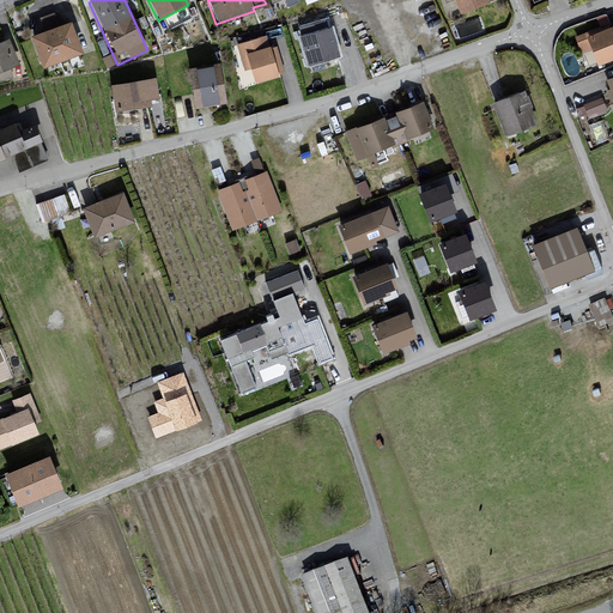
[(439,0),(448,19),(487,2),(486,0),(439,0)]
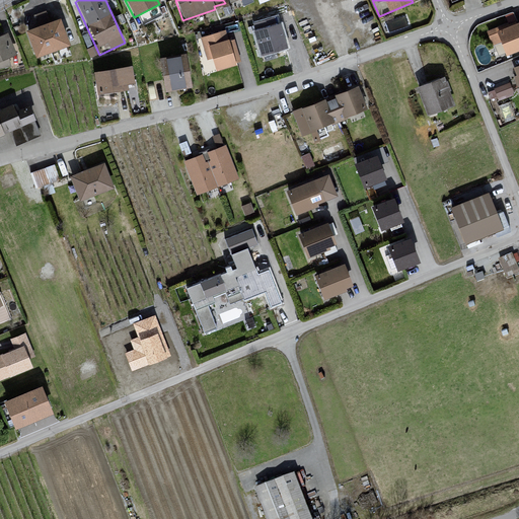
[(59,20),(24,32),(34,59),(68,47),(59,20)]
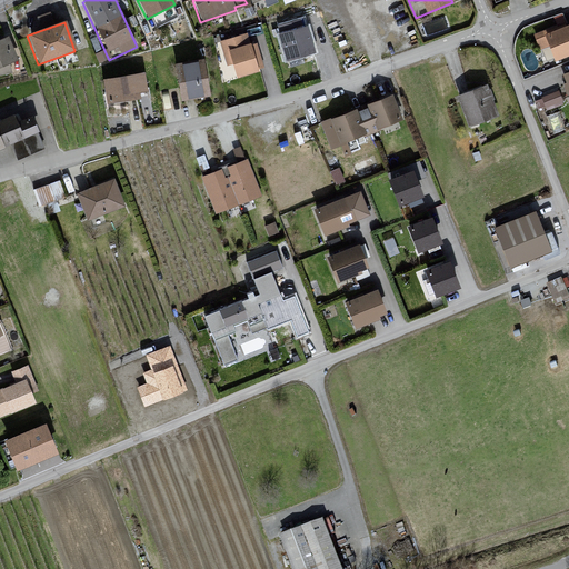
[(568,26),(533,36),(539,51),(550,47),(555,62),(568,56),(568,26)]
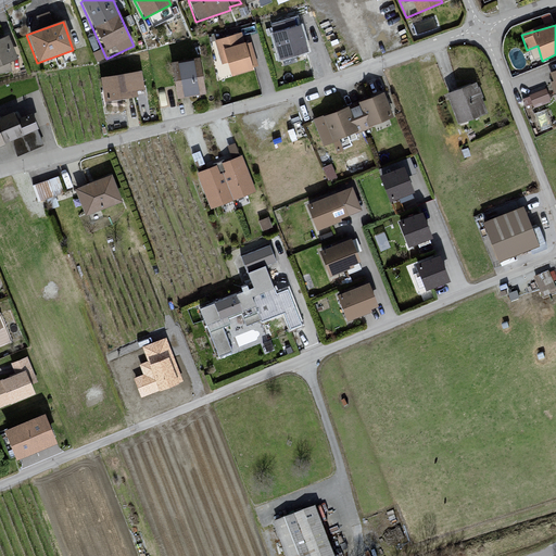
[(299,27),(272,34),(278,61),(306,53),(299,27)]
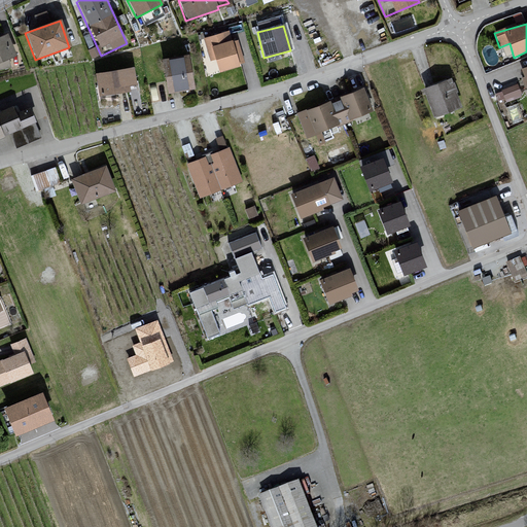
[(230,30),(205,38),(211,59),(217,57),(222,71),(242,66),(241,63),(245,62),(239,40),(233,41),(230,30)]
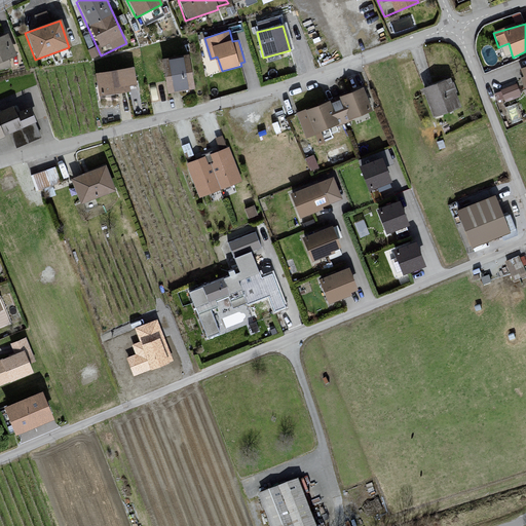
[(7,34),(0,36),(0,70),(10,67),(7,60),(16,55),(7,34)]
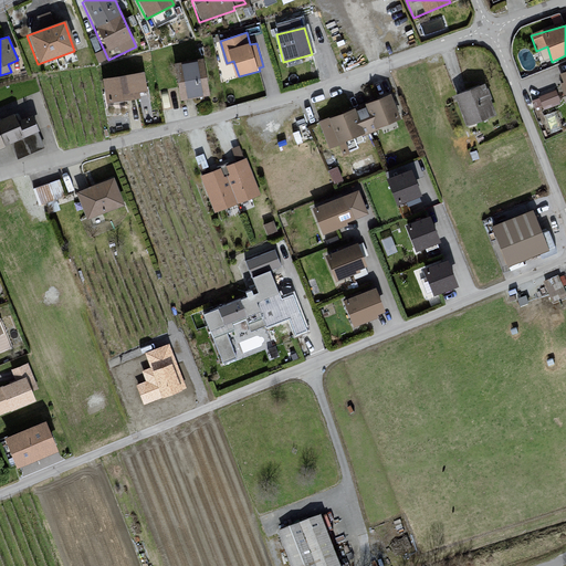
[(201,61),(174,66),(178,102),(207,97),(201,61)]
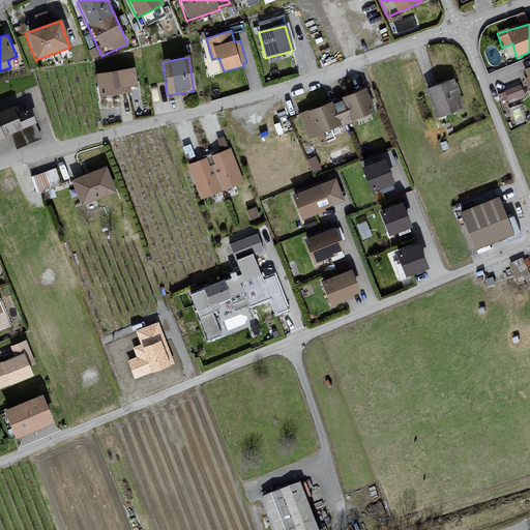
[(133,69),(96,76),(98,97),(129,93),(129,88),(137,87),(133,69)]
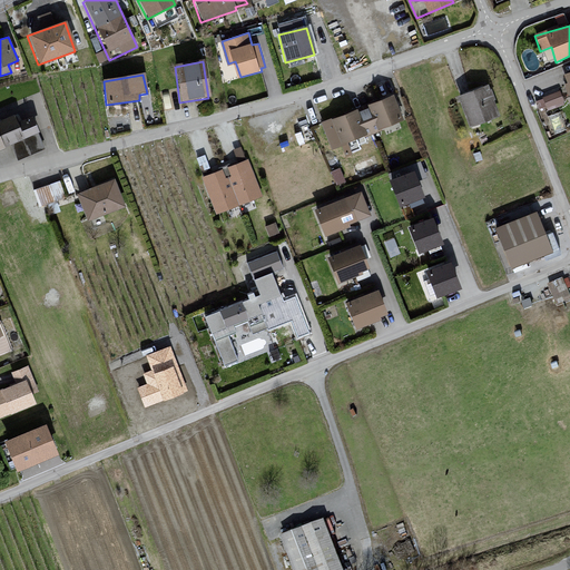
[(488,87),(458,98),(468,127),(499,117),(488,87)]
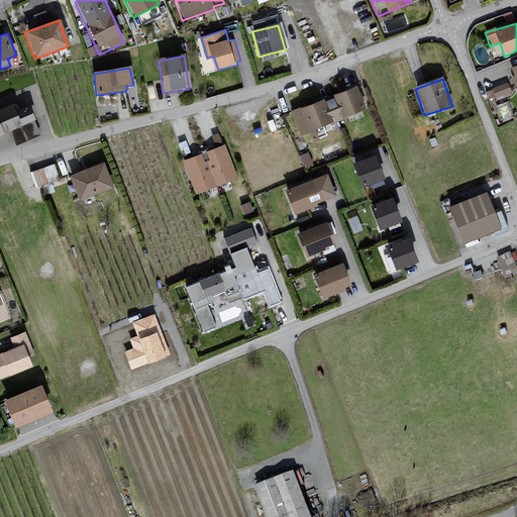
[(486,87),(489,98),(513,92),(510,81),(486,87)]
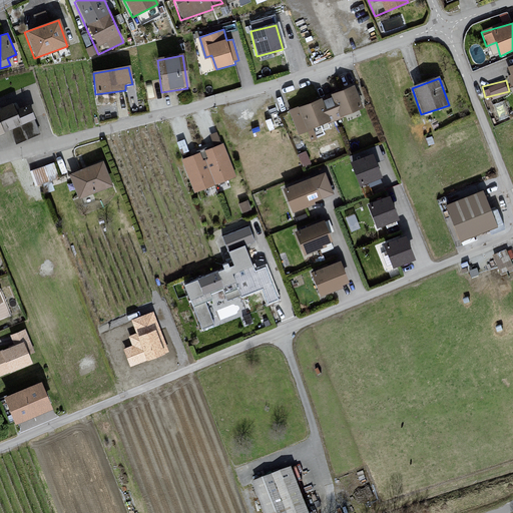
[(354,86),(330,95),(339,116),(361,108),(354,86)]
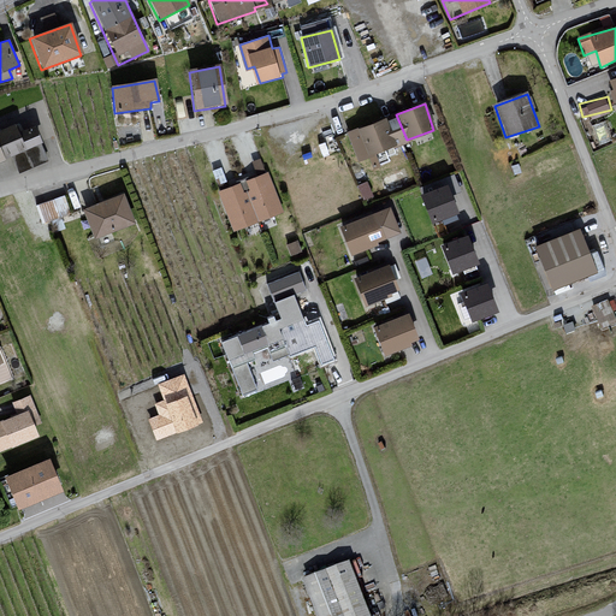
[(33,118),(12,125),(23,150),(41,142),(33,118)]
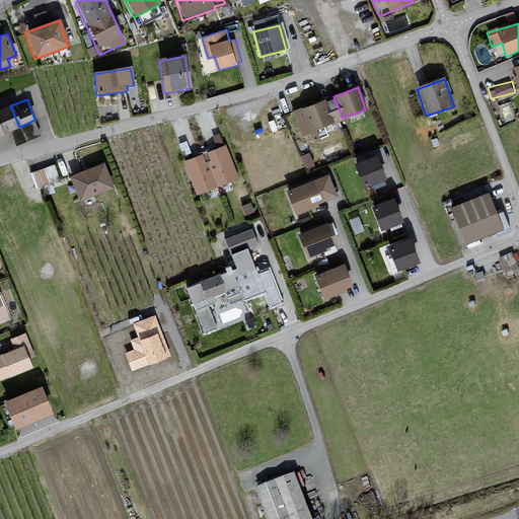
[(324,99),(301,109),(309,133),(332,124),(324,99)]
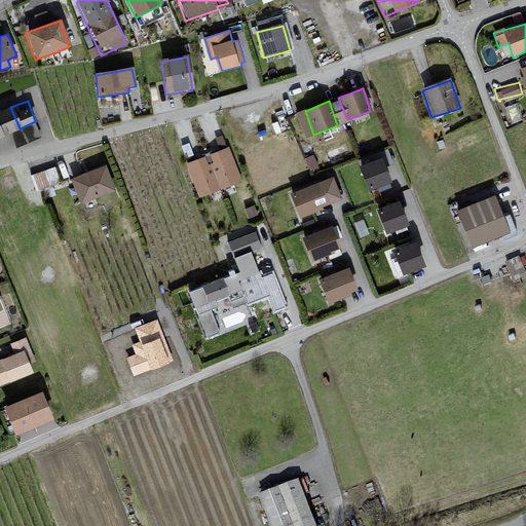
[(10,107),(0,111),(0,132),(2,137),(20,128),(10,107)]
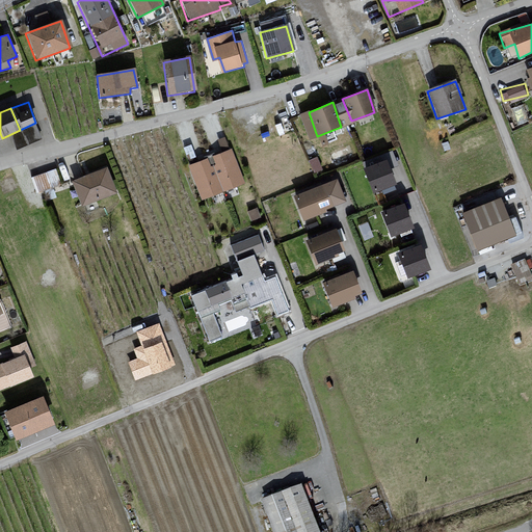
[(217,137),(221,149),(230,145),(225,134),(217,137)]
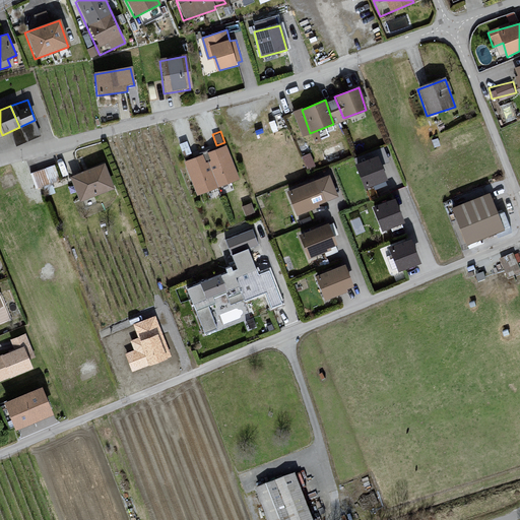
[(185,164),(197,197),(239,182),(226,147),(185,164)]
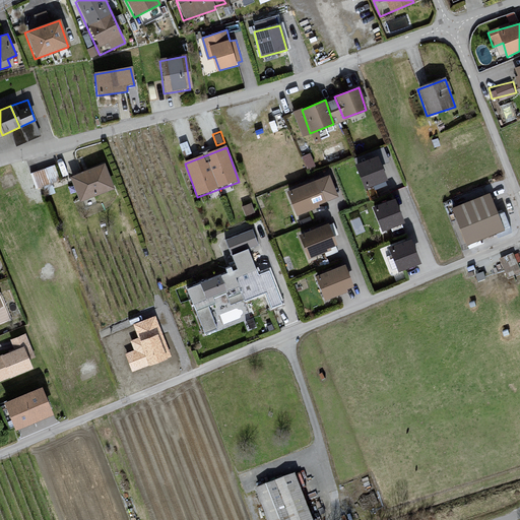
[(388,179),(378,154),(355,164),(365,188),(388,179)]
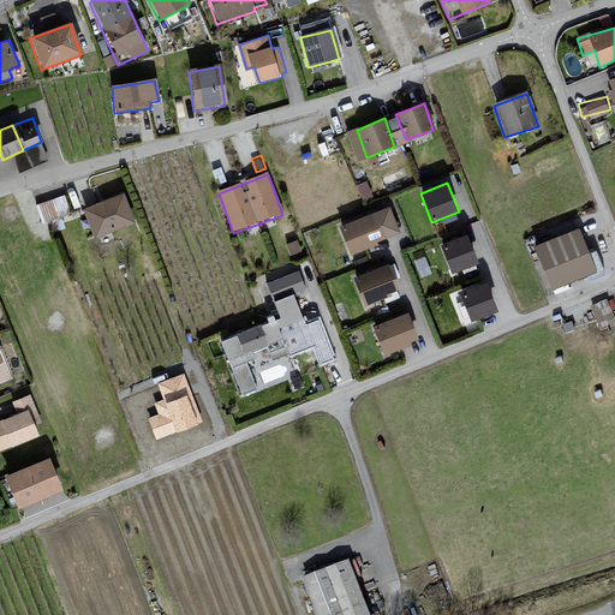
[(43,216),(70,208),(65,192),(39,201),(43,216)]
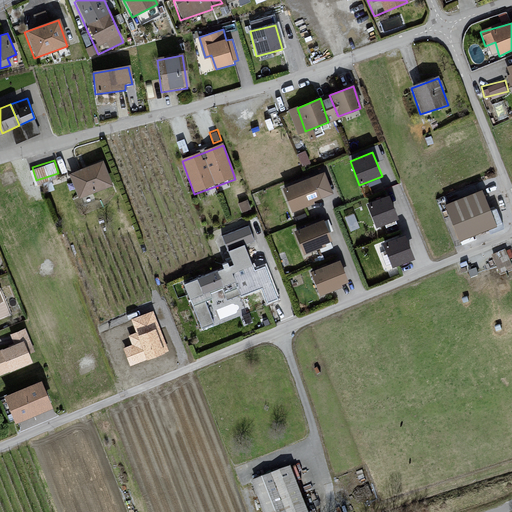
[(102,162),(68,175),(78,200),(112,187),(102,162)]
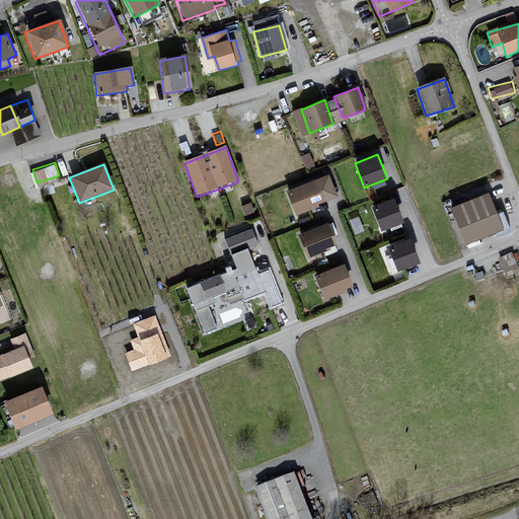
[(329,174),(286,192),(295,215),(319,206),(318,204),(338,196),(329,174)]
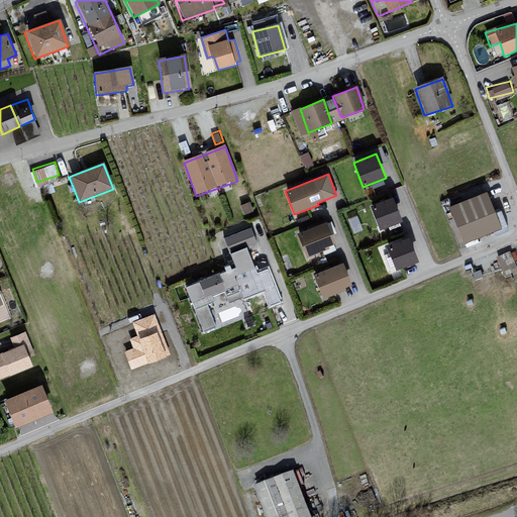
[(485,192),(445,207),(459,243),(499,228),(485,192)]
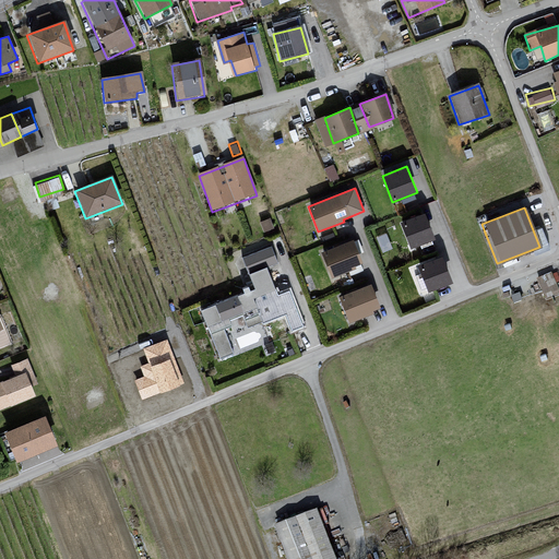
[(436,239),(425,212),(401,222),(411,248),(436,239)]
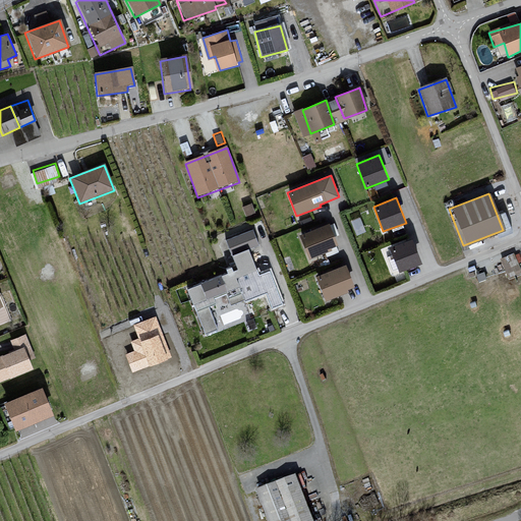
[(357,232),(365,229),(361,216),(352,219),(357,232)]
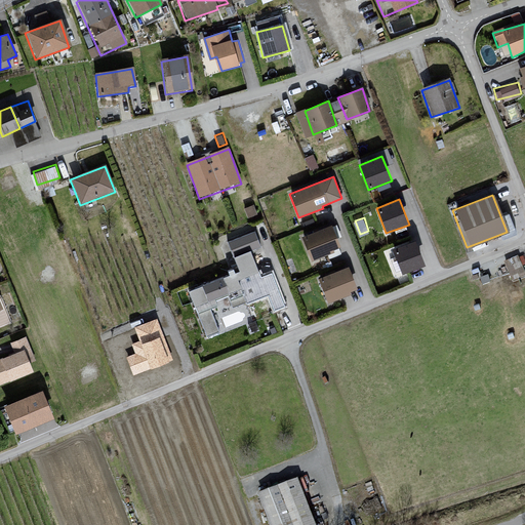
[(332,225),(301,237),(311,260),(334,251),(333,249),(340,247),(332,225)]
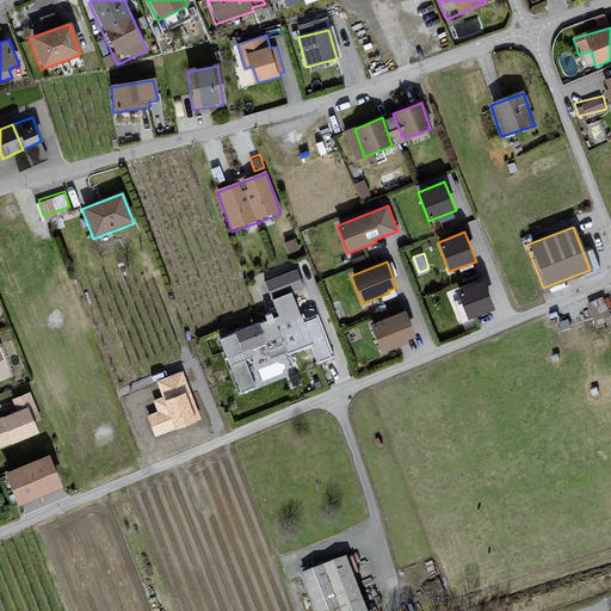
[(303,288),(297,270),(265,282),(272,300),(292,291),(303,288)]
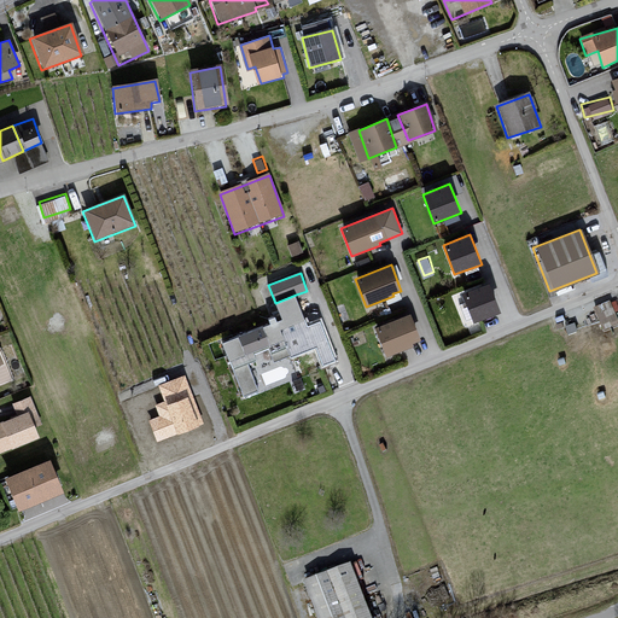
[(501,312),(489,283),(462,293),(473,322),(501,312)]
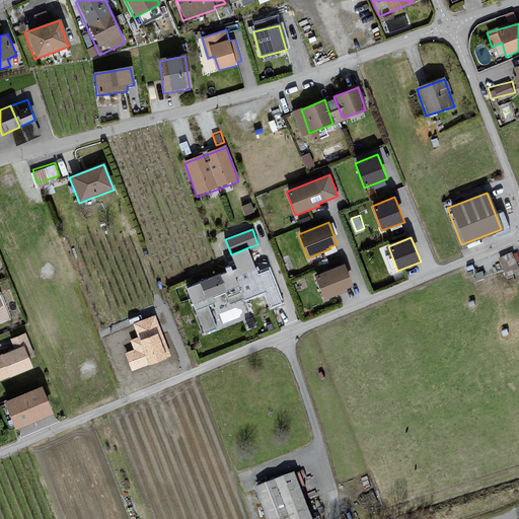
[(187,287),(196,310),(215,302),(213,297),(225,292),(227,297),(241,292),(237,282),(241,281),(239,276),(256,269),(248,247),(231,254),(236,268),(187,287)]
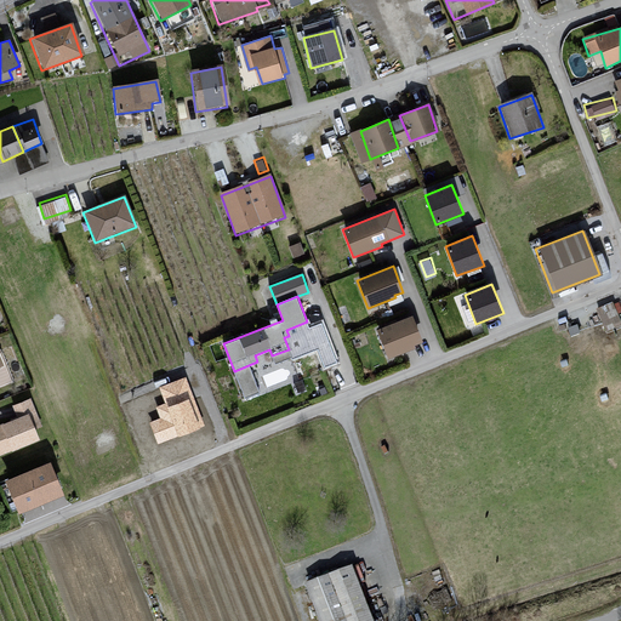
[(607,329),(620,323),(620,315),(615,300),(598,307),(607,329)]
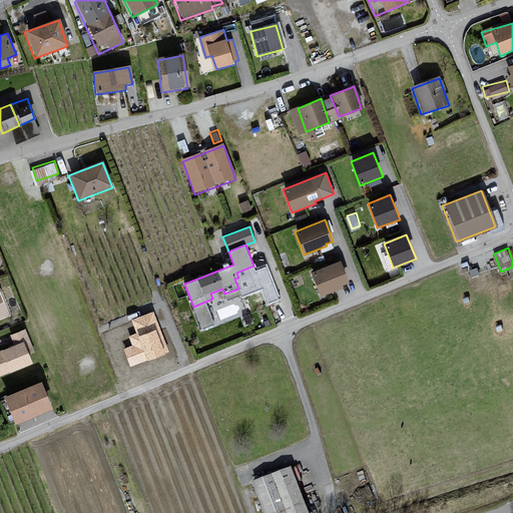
[(341,260),(311,272),(321,297),(344,288),(343,285),(349,282),(341,260)]
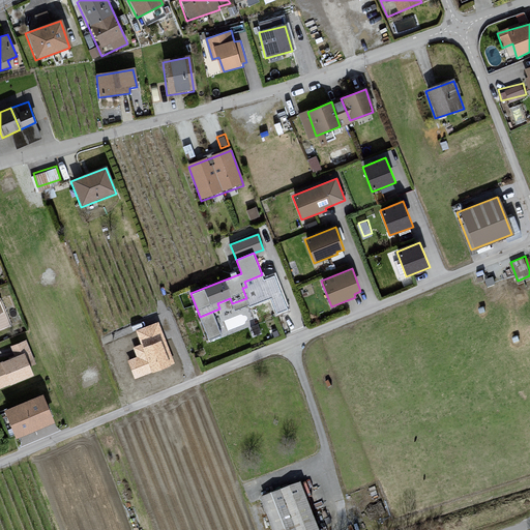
[(134,376),(176,361),(160,318),(135,327),(140,341),(131,343),(136,354),(127,356),(134,376)]
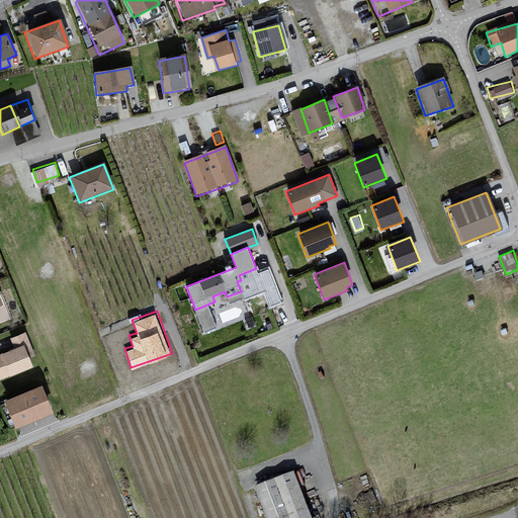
[(10,340),(14,351),(22,347),(27,360),(34,357),(25,334),(10,340)]
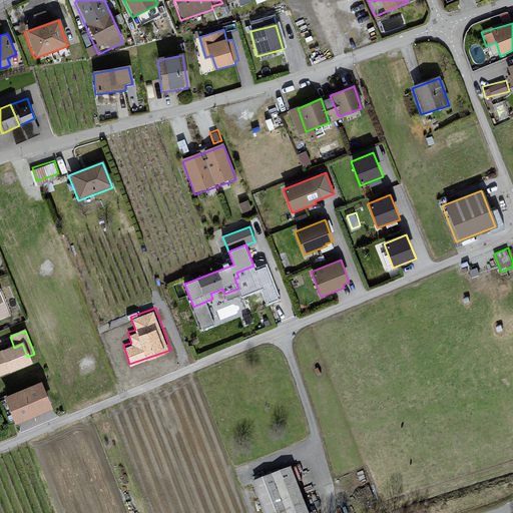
[(0,353),(0,377),(31,365),(27,357),(22,344),(14,348),(0,353)]
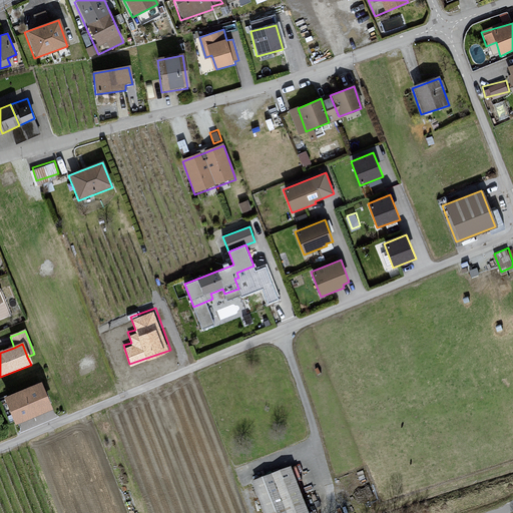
[(2,398),(12,424),(49,410),(39,384),(2,398)]
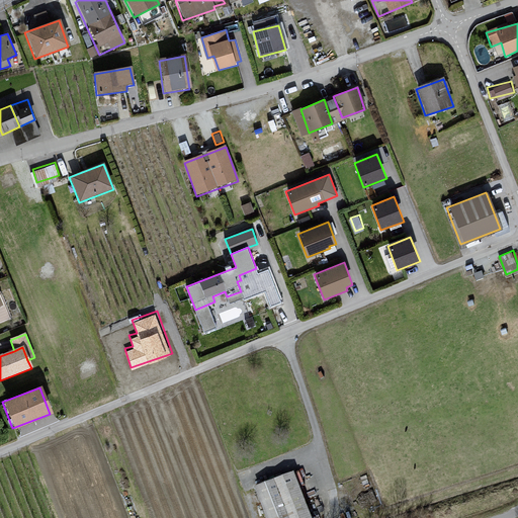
[(312,517),(295,473),(256,488),(267,517),(312,517)]
